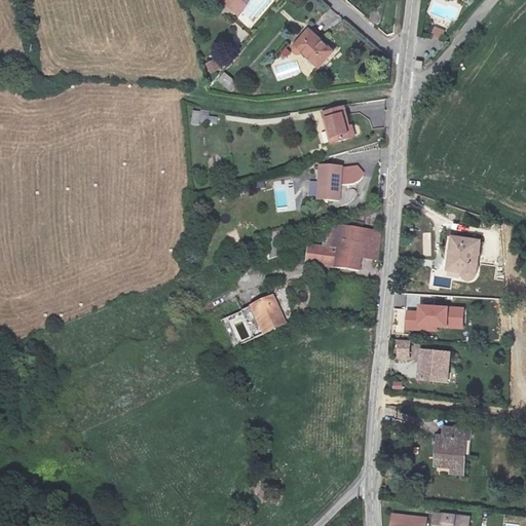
[(228,0),(229,0),(239,8),(247,0),(198,0),(198,1),(226,26),(235,13),(224,4),(228,0)]
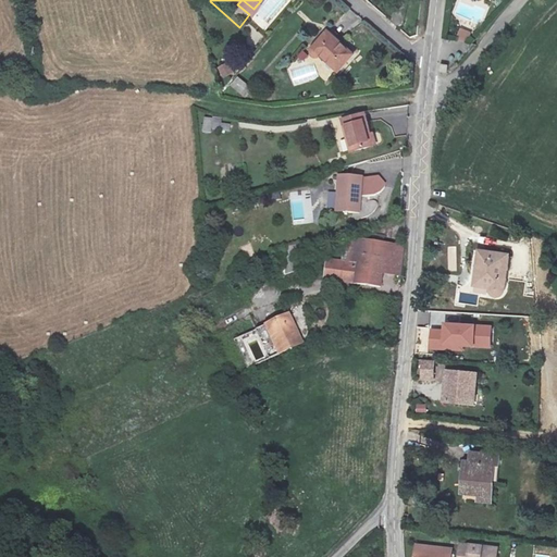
[(249,14),(254,9),(243,0),(242,0),(237,4),(249,14)]
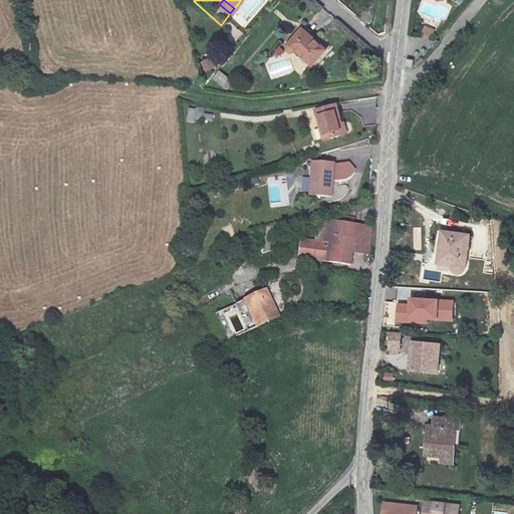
[(433,38),(435,30),(419,26),(417,34),(433,38)]
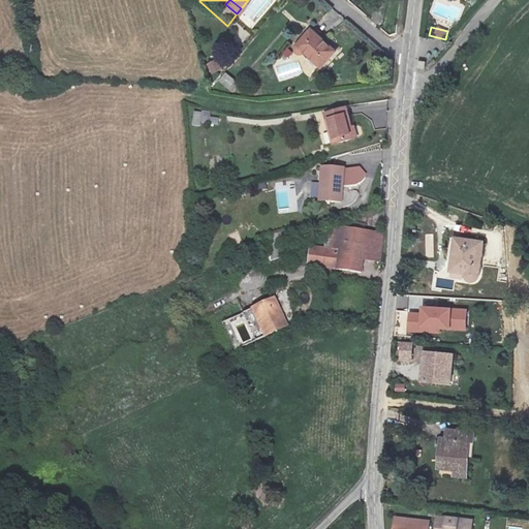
[(312,78),(325,62),(300,41),(288,54),(284,58),(284,61),(285,63),(288,65),(291,64),(294,62),(312,78)]
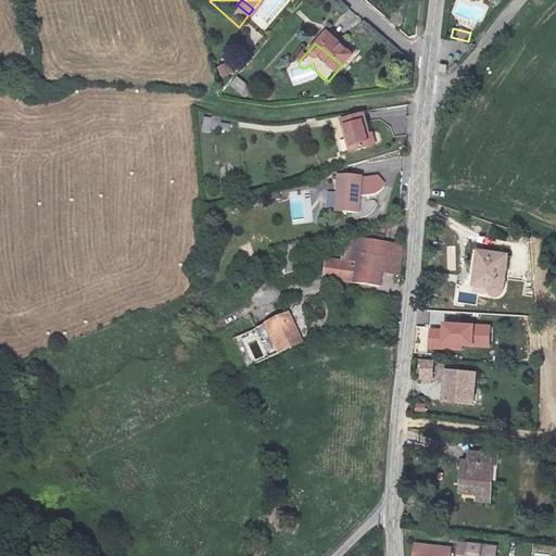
[(216,68),(224,78),(234,72),(226,62),(216,68)]
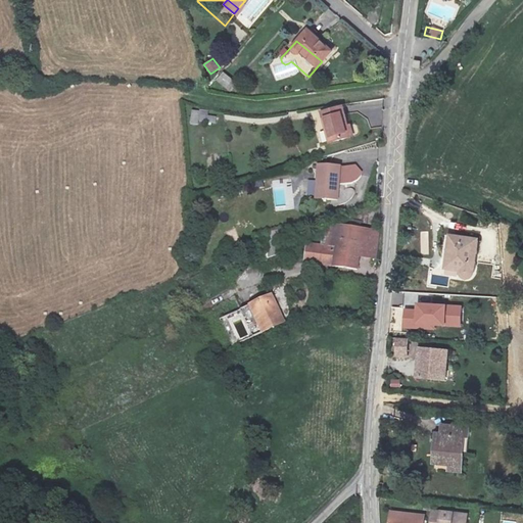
[(216,80),(229,91),(236,82),(223,72),(216,80)]
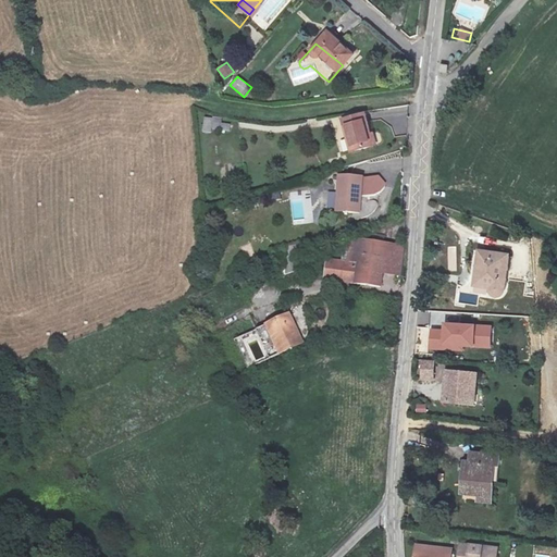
[(203,118),(202,132),(220,133),(221,119),(203,118)]
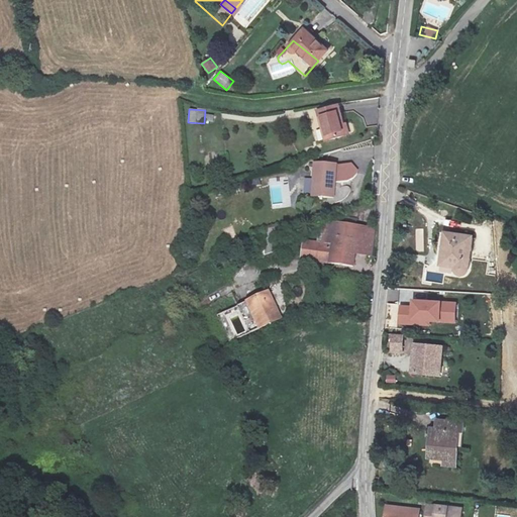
[(329,115),(309,121),(316,149),(337,143),(329,115)]
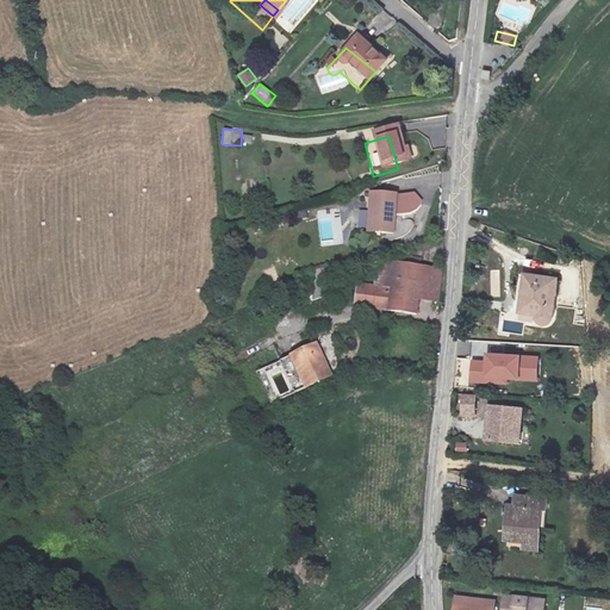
[(384,243),(384,204),(360,203),(358,242),(384,243)]
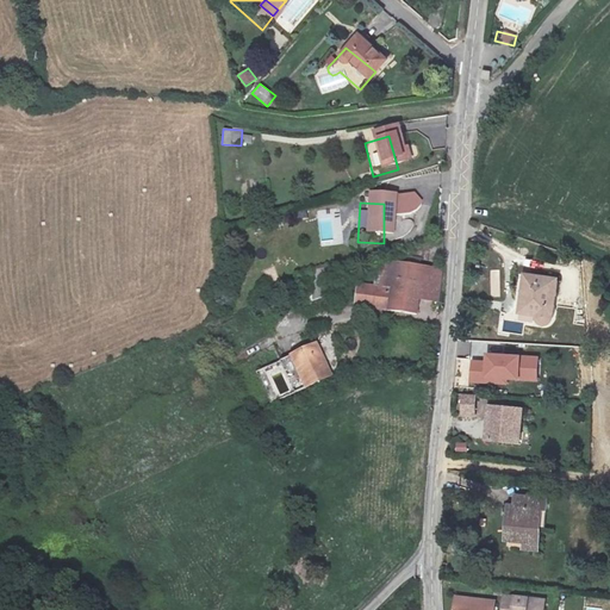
[(425,315),(431,315),(434,284),(427,282),(427,278),(386,274),(384,297),(352,293),(348,315),(408,323),(409,306),(427,307),(425,315)]
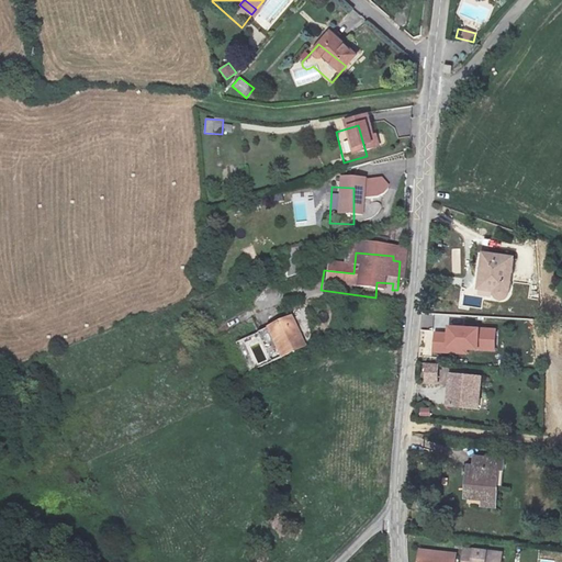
[(478,267),(475,285),(482,285),(481,301),(491,303),(491,307),(493,312),(499,312),(504,308),(505,304),(508,269),(478,267)]
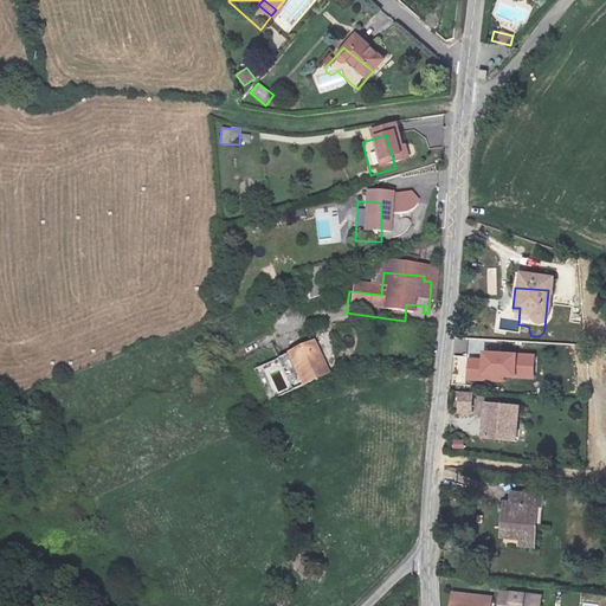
[(466,356),(466,381),(505,381),(505,379),(535,379),(536,352),(482,350),(482,356),(466,356)]
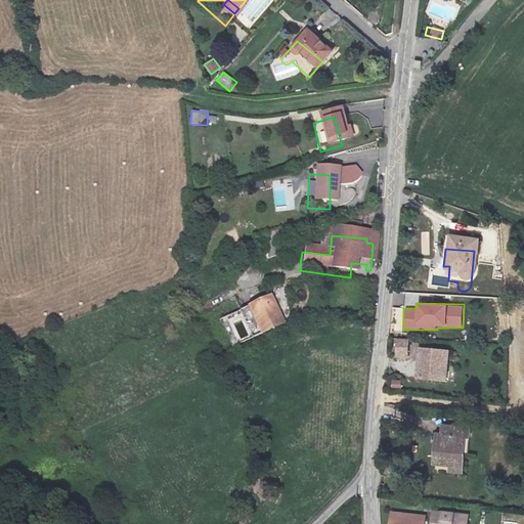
[(275,333),(264,305),(231,319),(244,346),(275,333)]
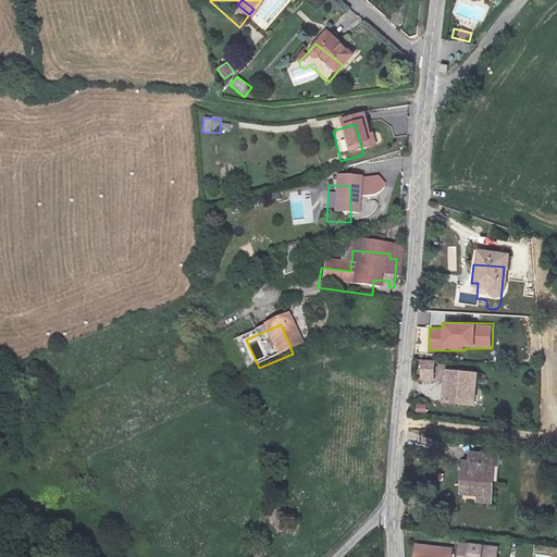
[(229,339),(240,334),(236,327),(225,333),(229,339)]
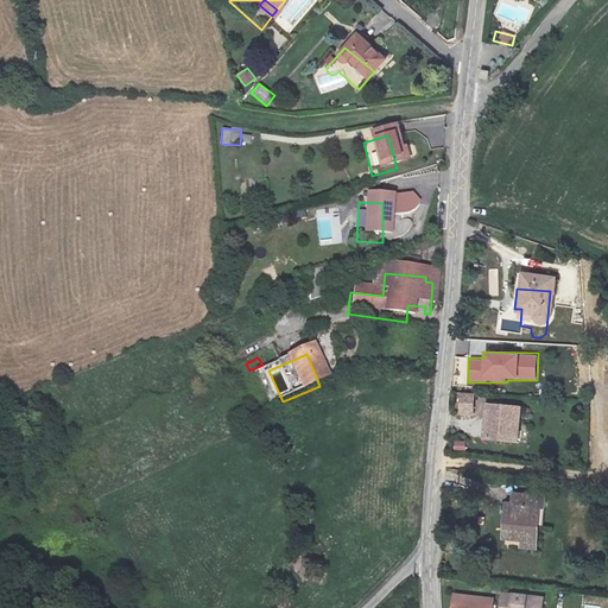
[(476,412),(464,412),(463,432),(474,432),(476,412)]
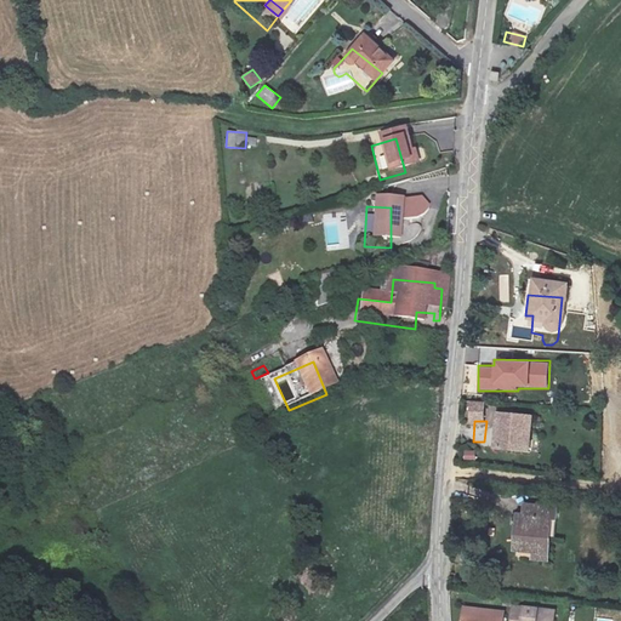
[(500,431),(496,465),(516,466),(530,467),(533,433),(500,431)]
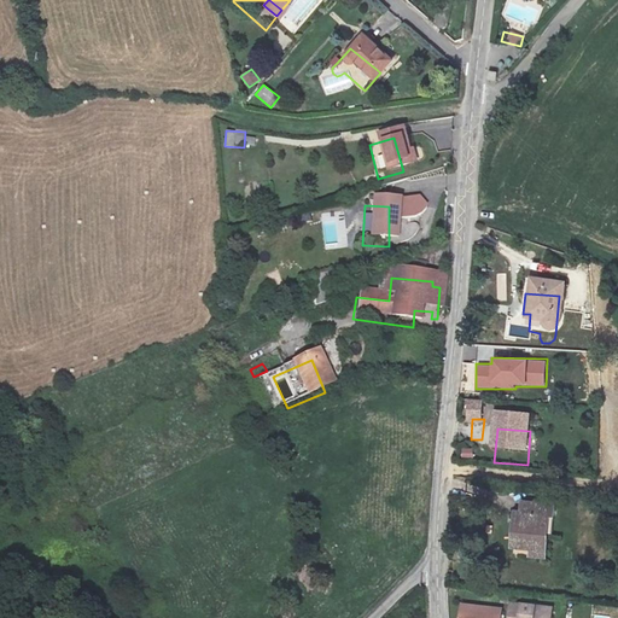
[(473,458),(474,448),(462,448),(462,458),(473,458)]
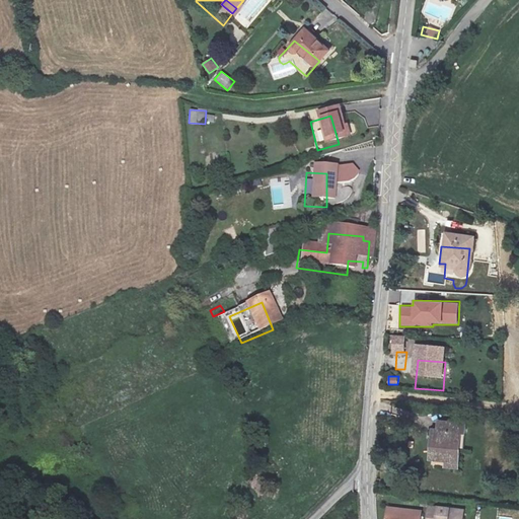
[(468,433),(442,432),(442,453),(436,453),(436,463),(453,465),(453,474),(461,473),(462,442),(468,442),(468,433)]
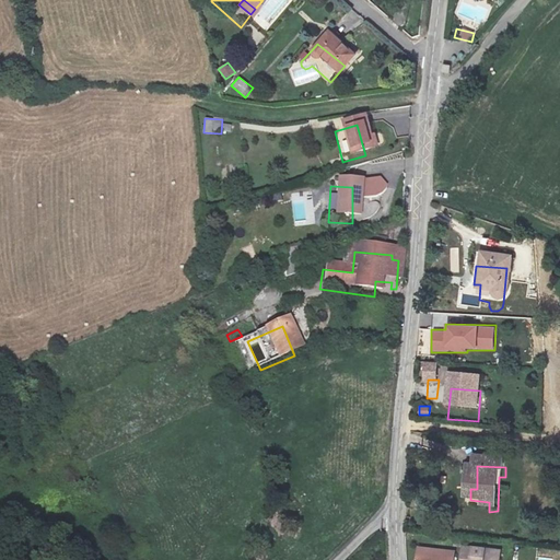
[(471,547),(470,559),(509,559),(510,551),(471,547)]
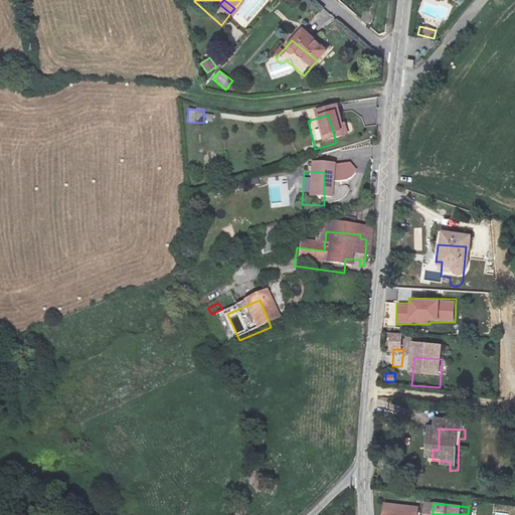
[(417,514),(419,507),(389,504),(387,514),(417,514)]
